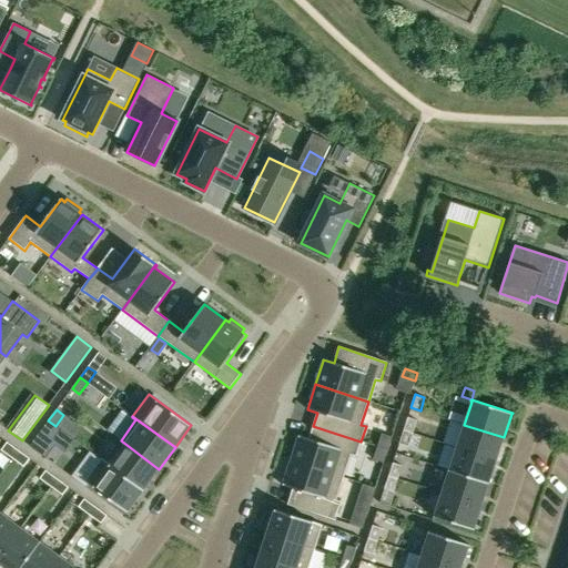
[(407,417),(403,430),(413,433),(417,421),(407,417)]
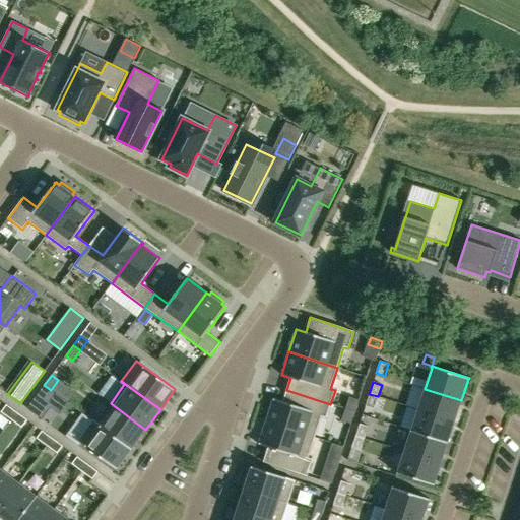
[(37,395),(27,408),(42,418),(50,406),(60,413),(68,402),(51,390),(44,385),(37,395)]
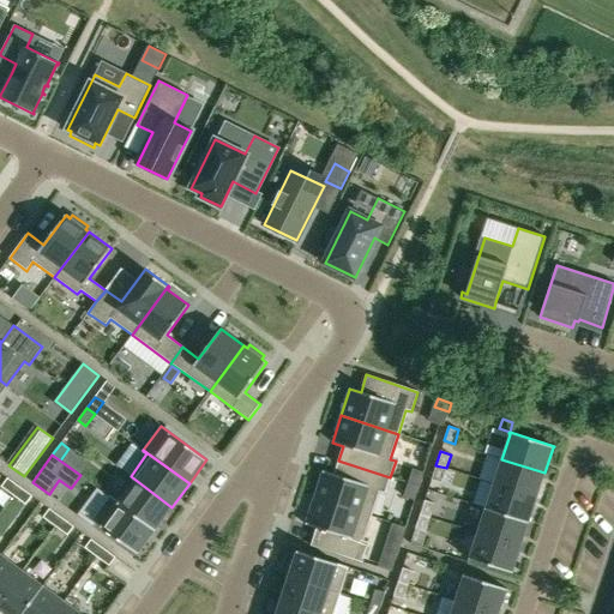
[(494,483),(536,498),(545,473),(501,459),(494,483)]
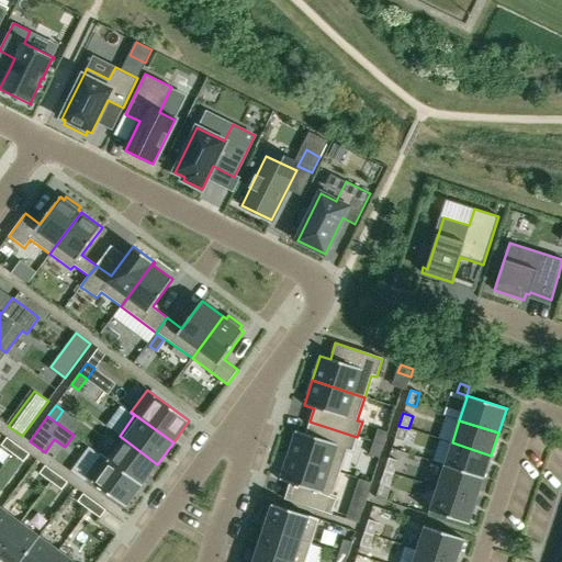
[(357,437),(310,422),(305,434),(295,430),(288,456),(340,472),(347,450),(352,452),(357,437)]
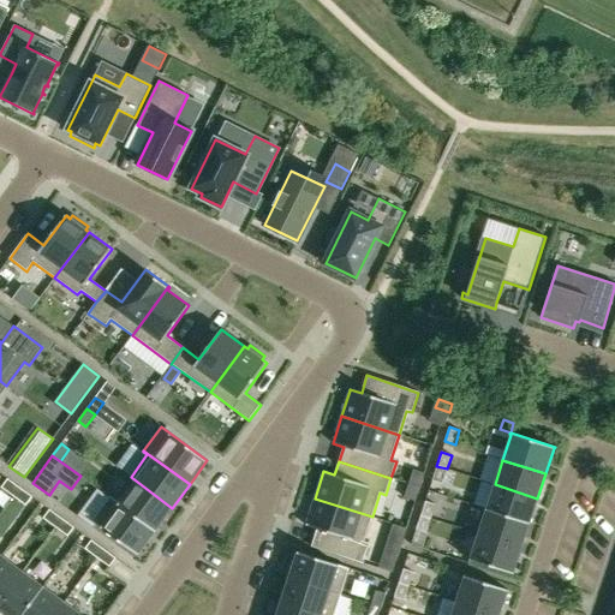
[(433,481),(442,483),(447,469),(436,466),(433,481)]
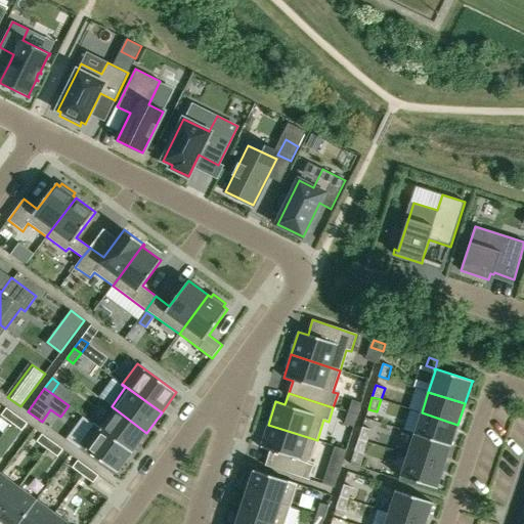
[(348,411),(357,415),(361,403),(352,400),(348,411)]
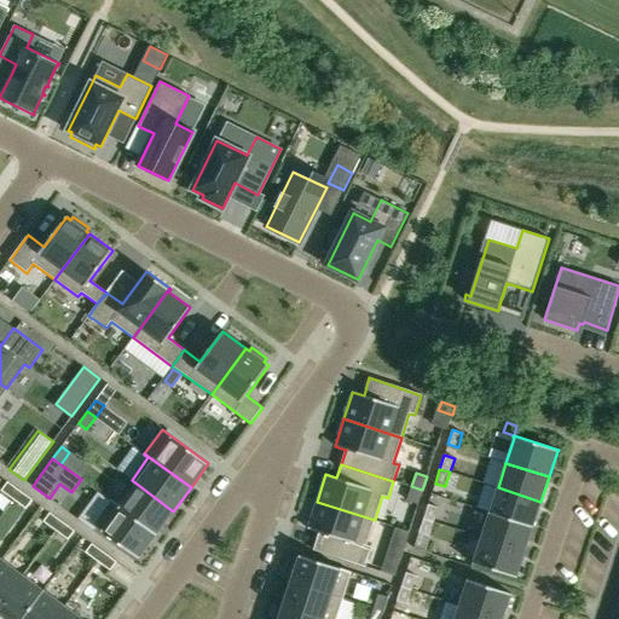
[(173,512),(132,480),(131,481),(136,485),(120,507),(110,499),(110,501),(156,534),(173,512)]
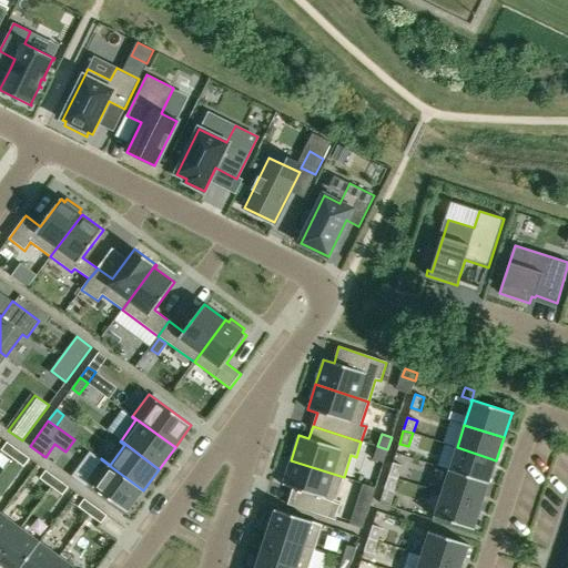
[(18,450),(8,443),(2,449),(13,457),(18,450)]
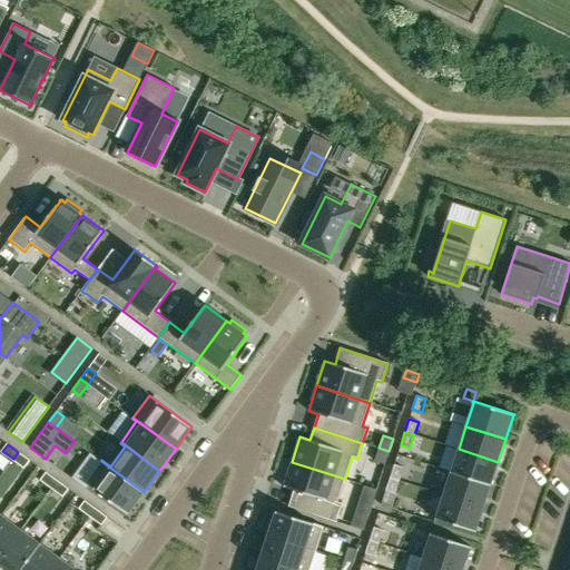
[(389,451),(379,448),(374,461),(384,464),(389,451)]
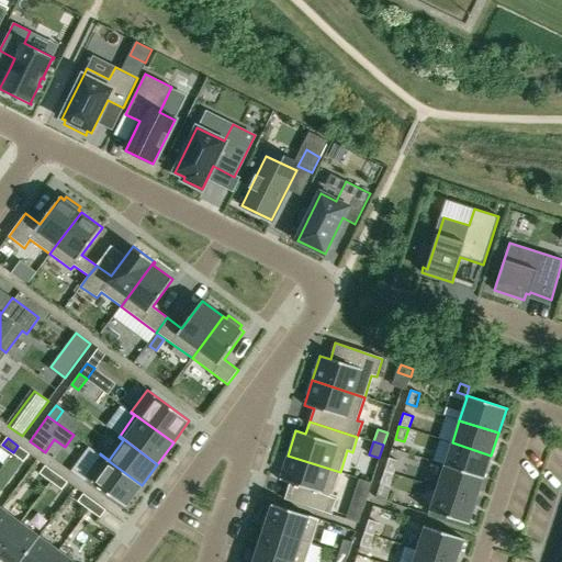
[(452,442),(445,465),(444,464),(444,465),(484,479),(484,478),(483,478),(491,456),(452,442)]
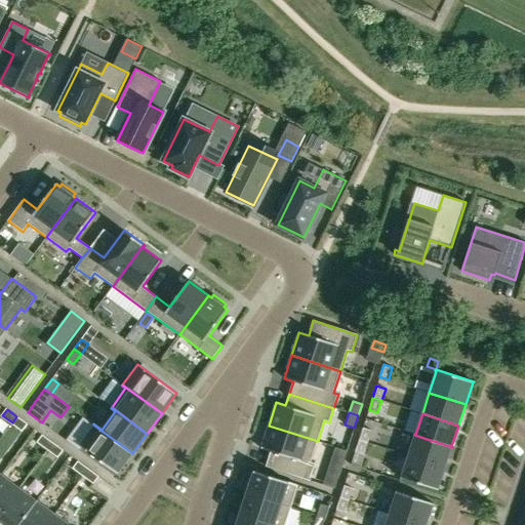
[(12,422),(22,430),(27,423),(16,416),(12,422)]
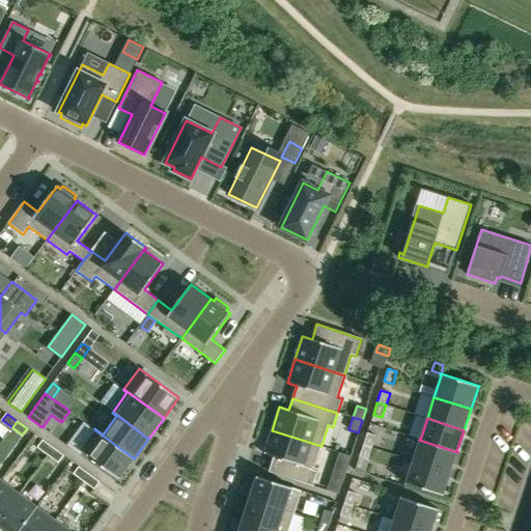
[(79,450),(118,479),(134,458),(94,429),(79,450)]
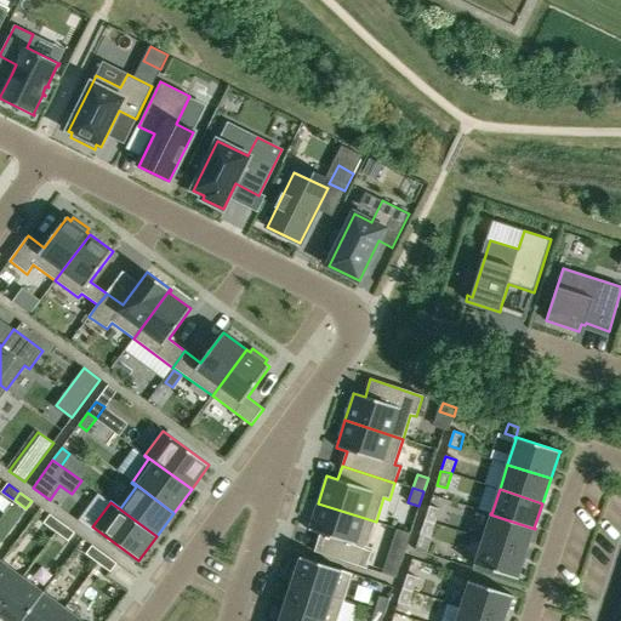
[(368,547),(376,522),(318,503),(308,530),(320,534),(314,552),(366,569),(372,548),(368,547)]
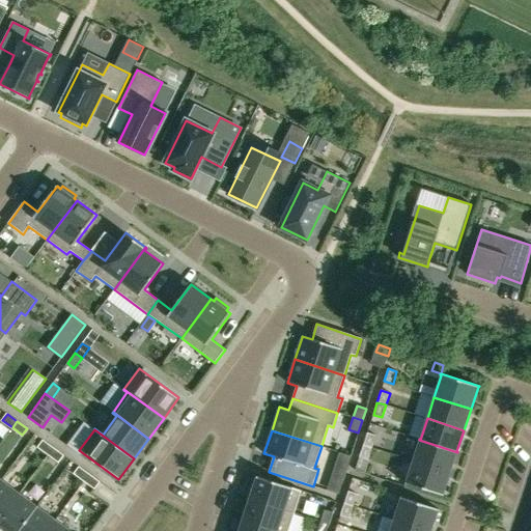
[(363,445),(371,448),(375,436),(367,432),(363,445)]
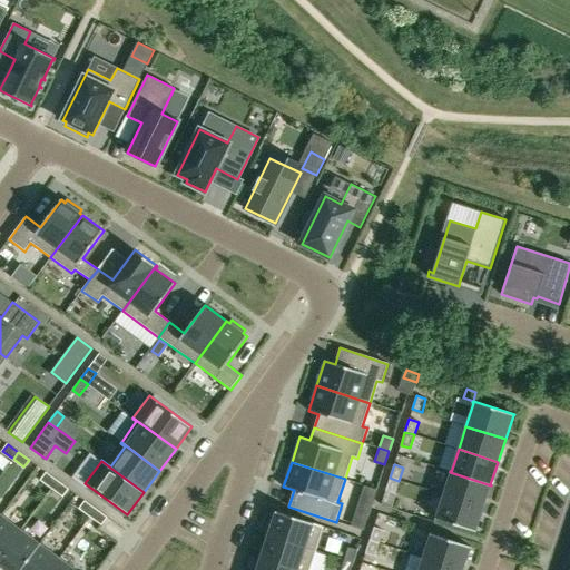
[(57,481),(47,472),(41,480),(52,488),(57,481)]
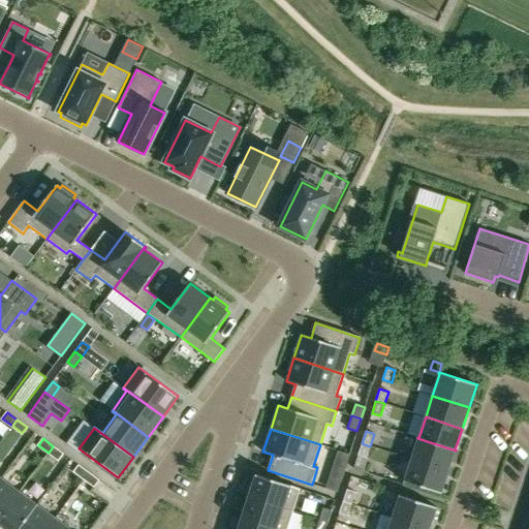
[(417,438),(417,439),(418,439),(411,460),(447,471),(455,450),(456,450),(417,438)]
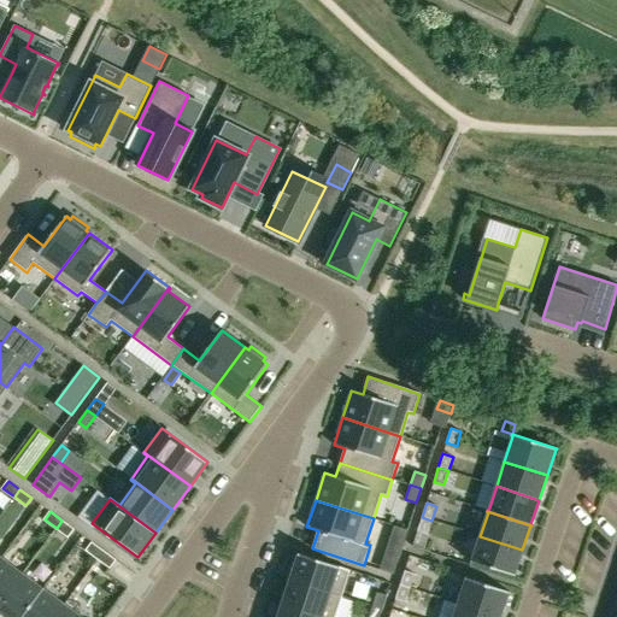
[(422,517),(417,532),(428,534),(432,521),(422,517)]
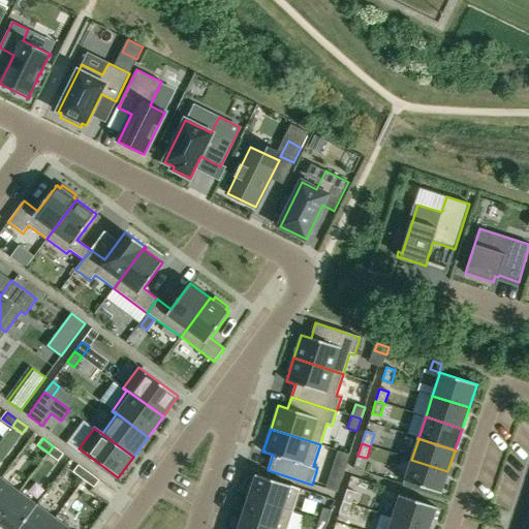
[(53,446),(49,453),(58,460),(63,454),(53,446)]
